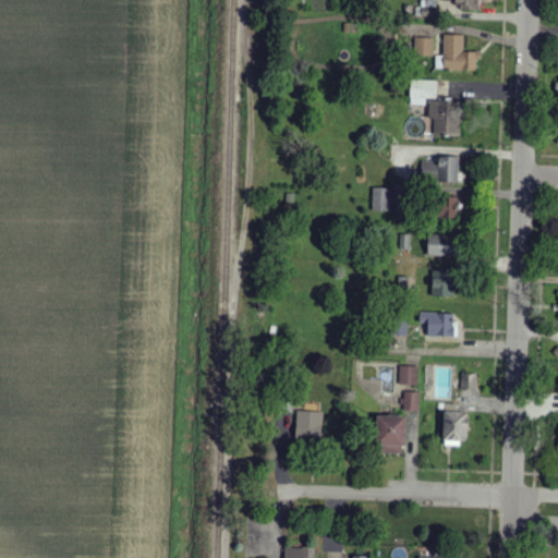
[(460,11),(480,12),(480,0),(443,0),(443,3),(460,3),(460,11)]
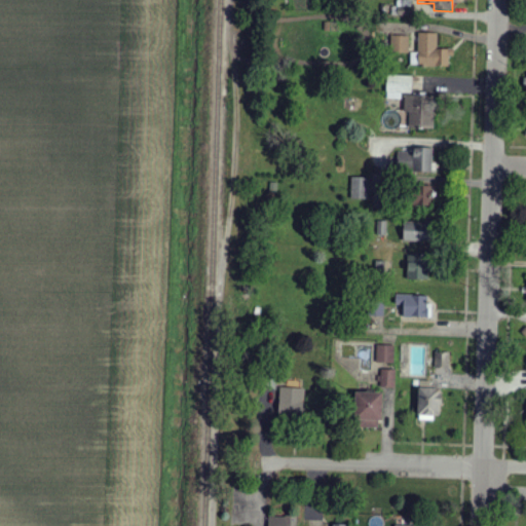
[(411,17),(411,7),(392,7),(392,16),(411,17)]
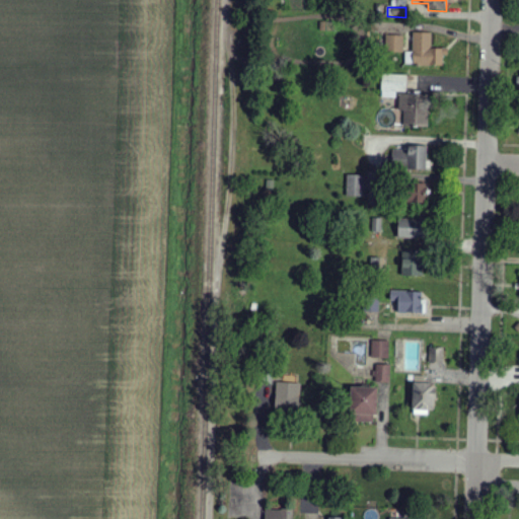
[(404,65),(445,66),(445,49),(431,49),(432,33),(413,33),(413,53),(404,52),(404,65)]
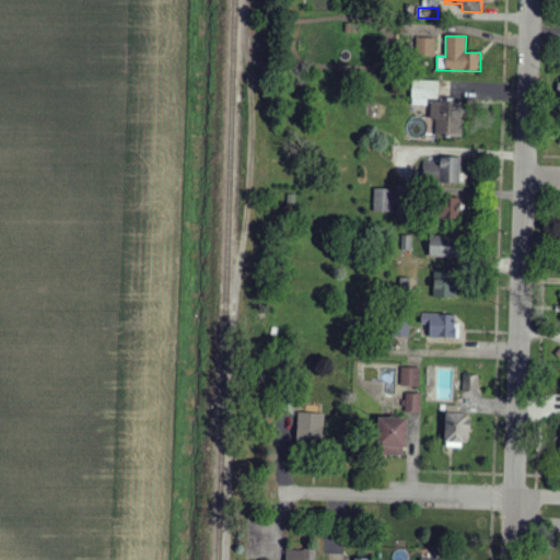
[(417,56),(435,56),(435,38),(417,38),(417,56)]
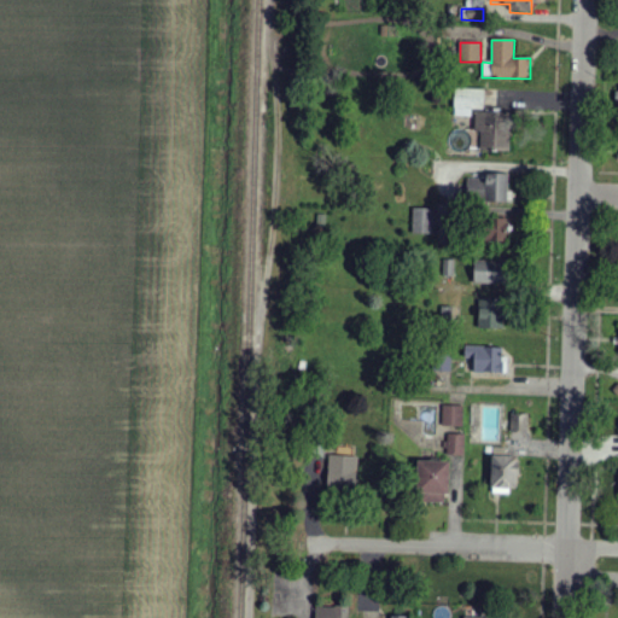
[(472,117),(472,110),(484,110),(485,89),(455,88),(454,116),(472,117)]
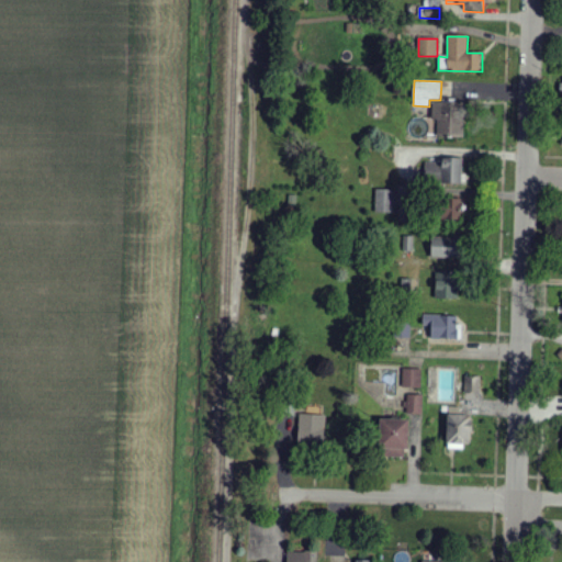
[(433,120),(437,121),(437,137),(463,137),(464,103),(433,102),(433,120)]
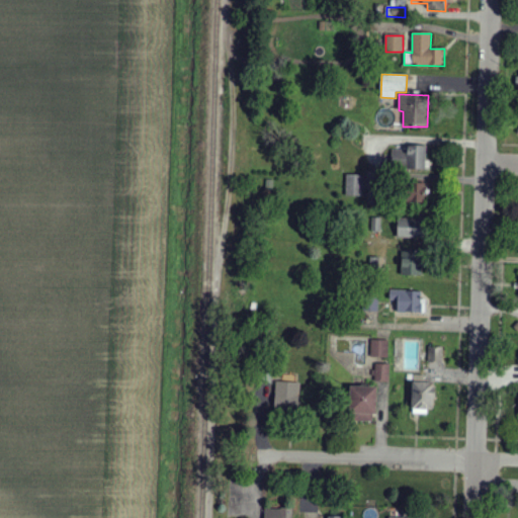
[(426,146),(407,146),(407,150),(392,149),(392,168),(426,169),(426,146)]
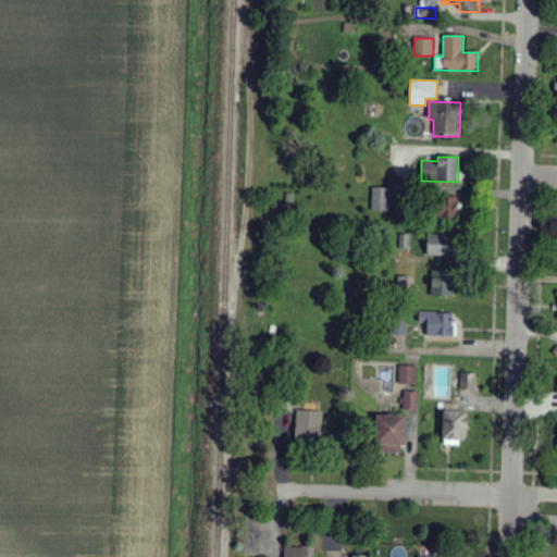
[(373,188),(372,210),(392,211),(393,189),(373,188)]
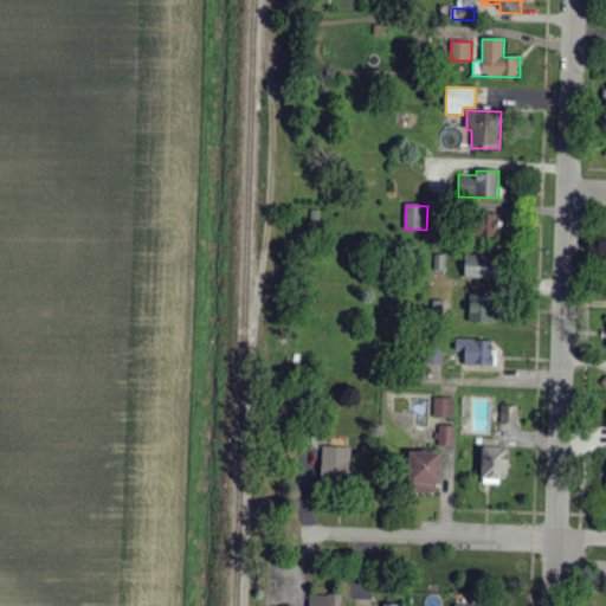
[(498,214),(475,216),(476,238),(500,237),(498,214)]
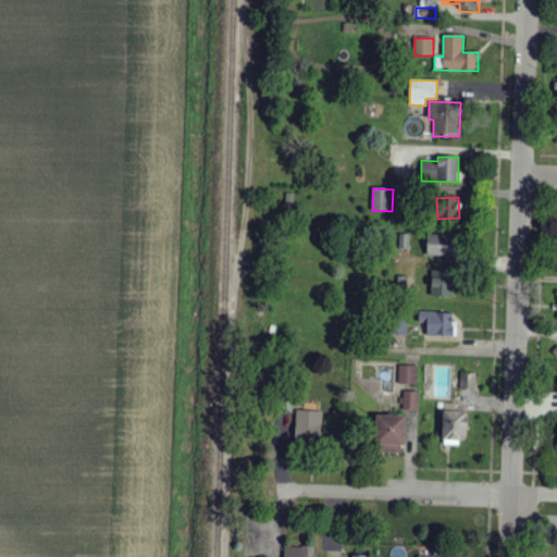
[(428,257),(455,256),(454,235),(428,235),(428,257)]
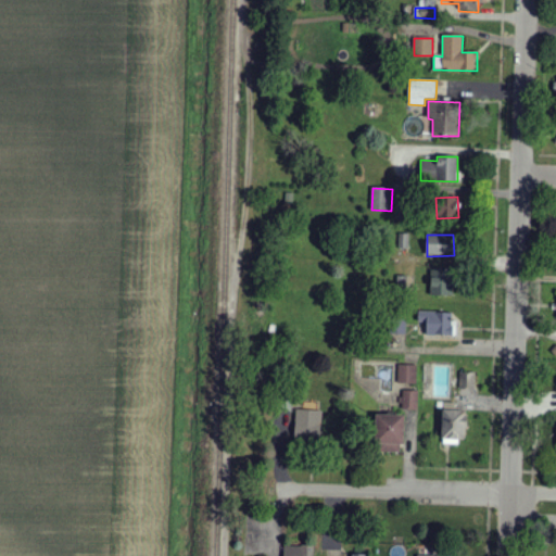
[(430,295),(453,295),(454,269),(431,269),(430,295)]
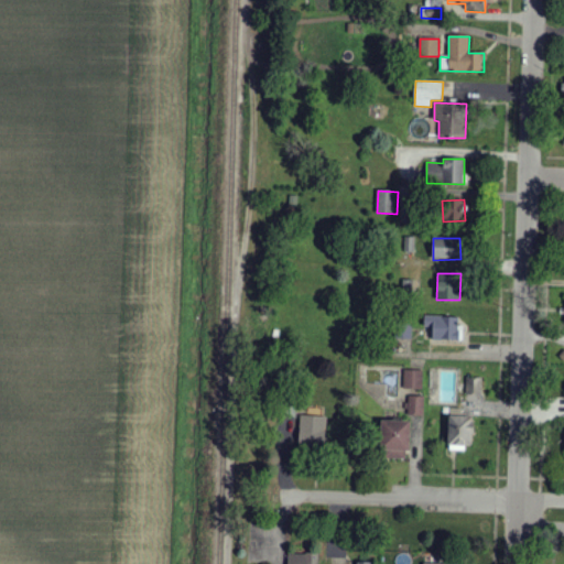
[(432,340),(463,340),(463,328),(458,328),(458,316),(424,316),(424,329),(432,329),(432,340)]
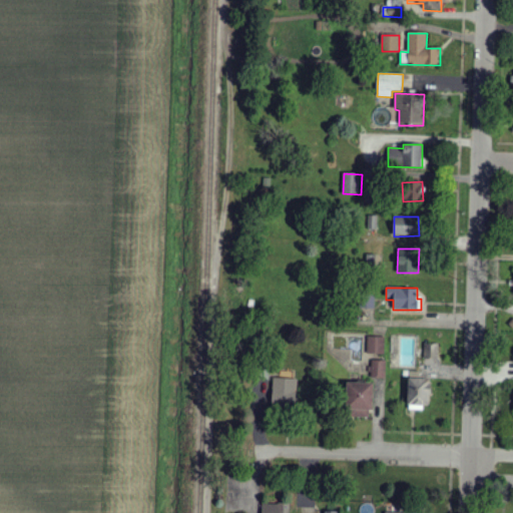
[(385,337),(368,337),(367,354),(384,355),(385,337)]
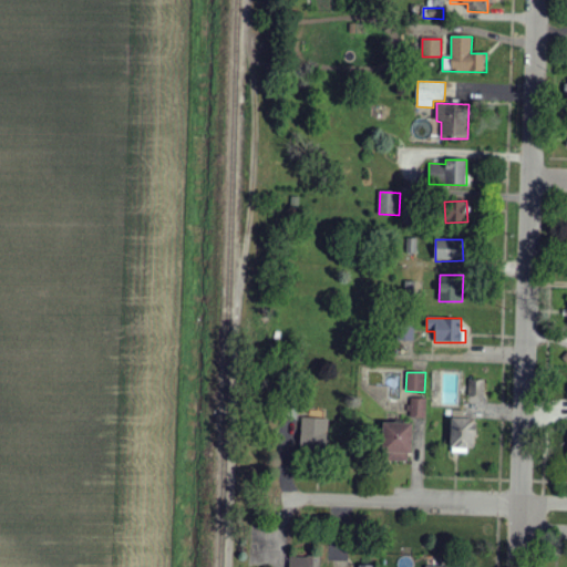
[(484,380),(468,381),(468,398),(485,398),(484,380)]
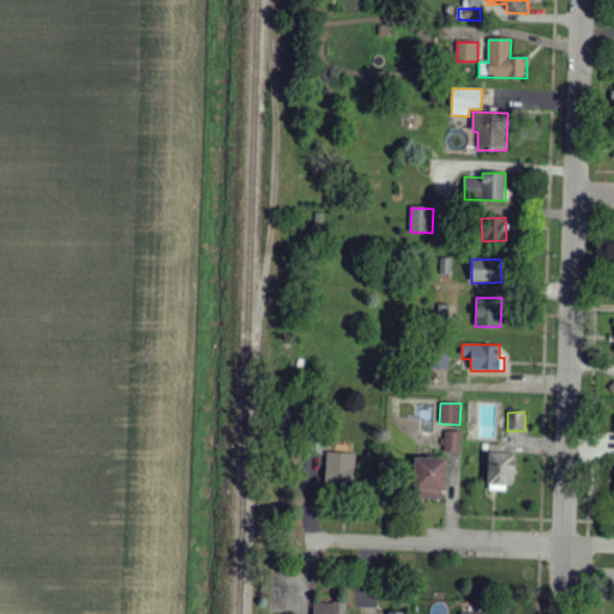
[(461,433),(445,432),(445,452),(461,453),(461,433)]
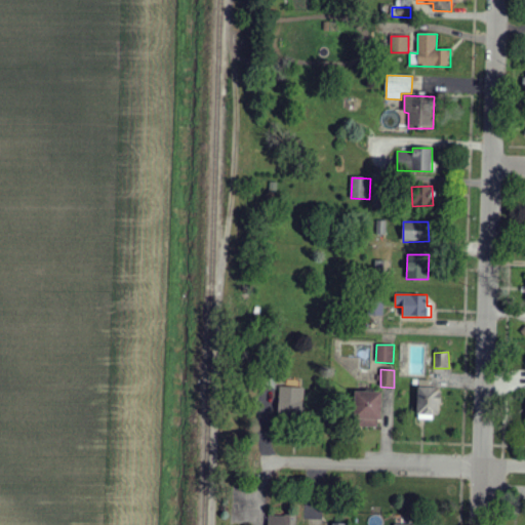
[(304,389),(279,388),(278,415),(303,415),(304,389)]
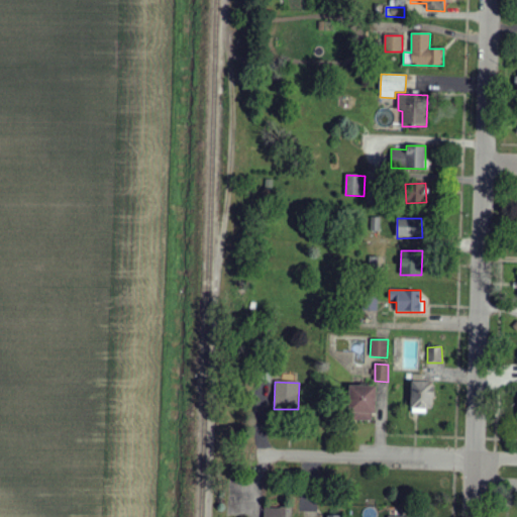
[(433,382),(411,382),(411,412),(433,413),(433,382)]
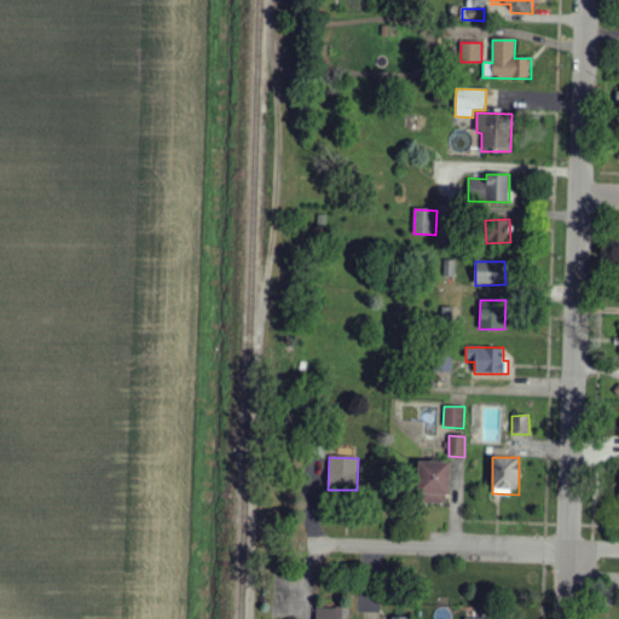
[(450,463),(418,462),(417,503),(449,504),(450,463)]
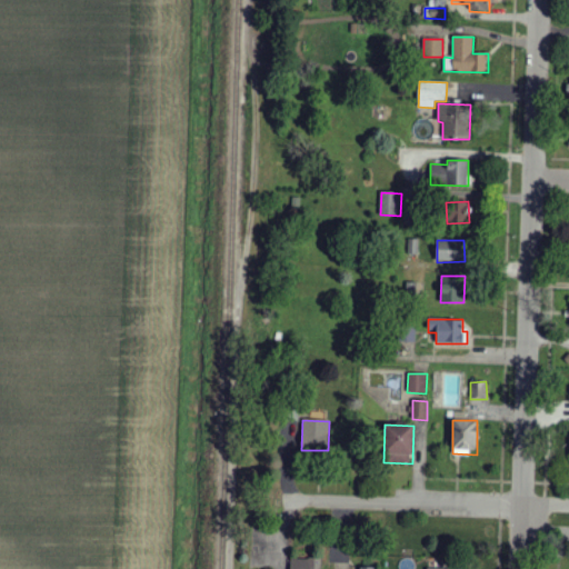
[(320,568),(321,560),(290,559),(290,568),(320,568)]
